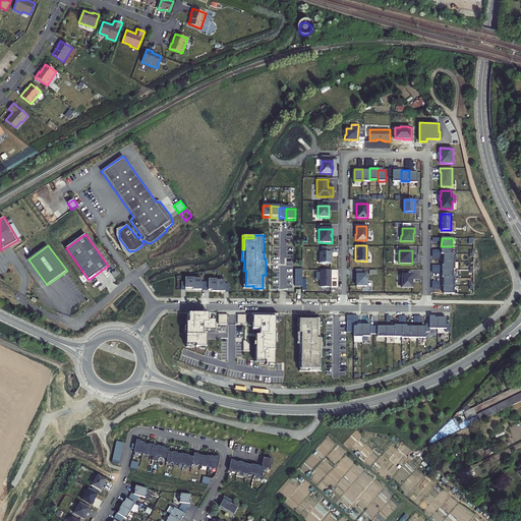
[(331,251),(328,251),(321,251),(319,251),(319,263),(330,263),(330,255),(331,255),(331,251)]
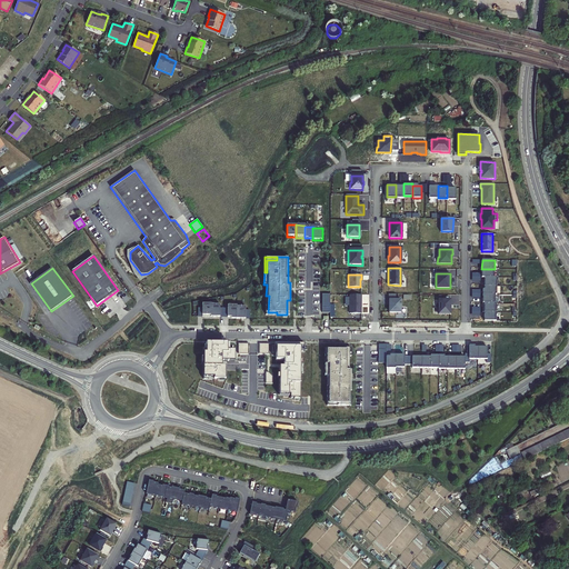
[(497,278),(495,277),(485,277),(485,287),(497,287),(497,278)]
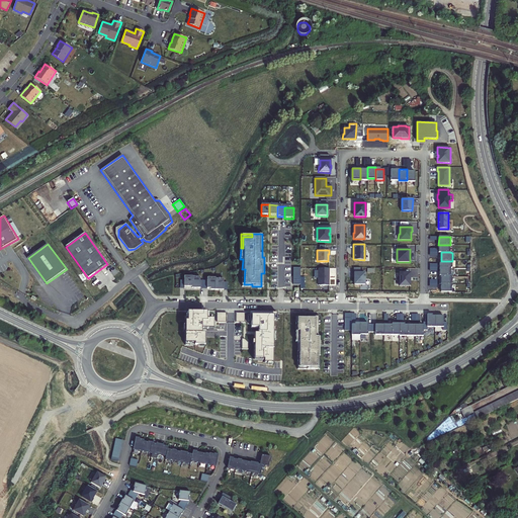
[(329,268),(318,268),(317,285),(328,285),(329,268)]
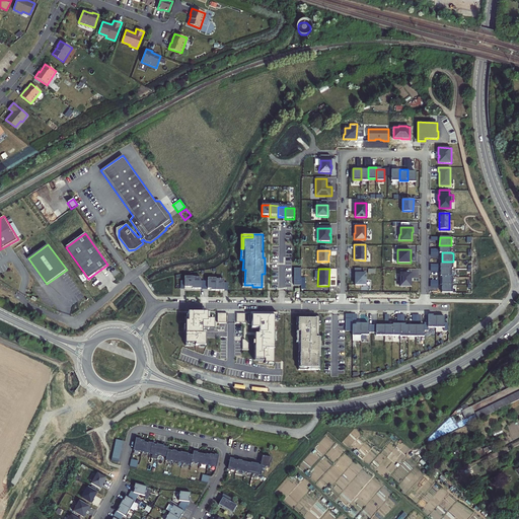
[(451,277),(451,269),(442,269),(440,269),(440,277),(442,277),(451,277)]
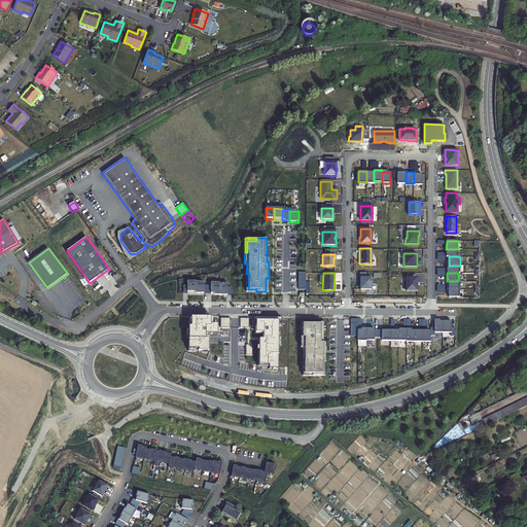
[(246,291),(256,291),(256,289),(248,289),(249,274),(246,274),(246,291)]
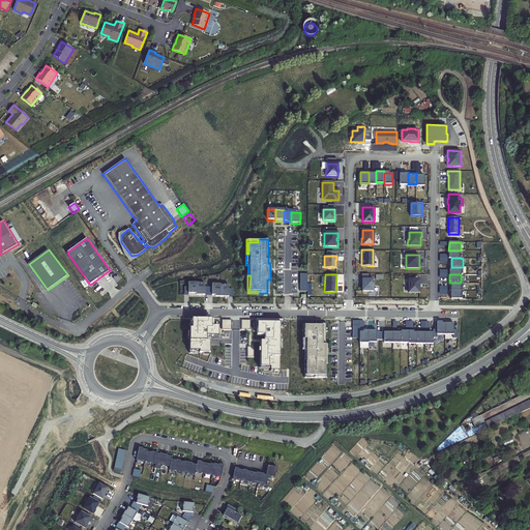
[(369,280),(362,280),(362,291),(373,291),(373,280),(369,280)]
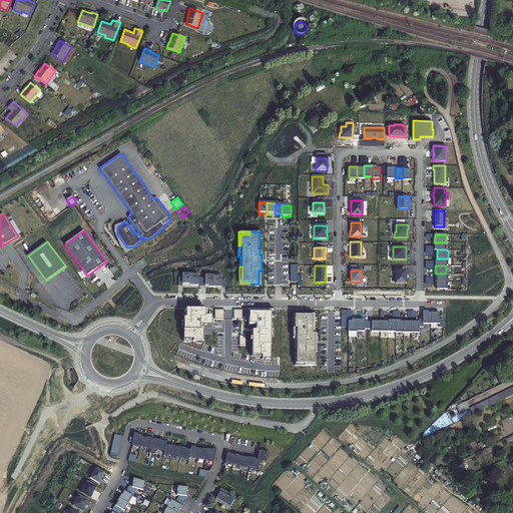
[(395,271),(395,284),(406,284),(406,278),(406,271),(395,271)]
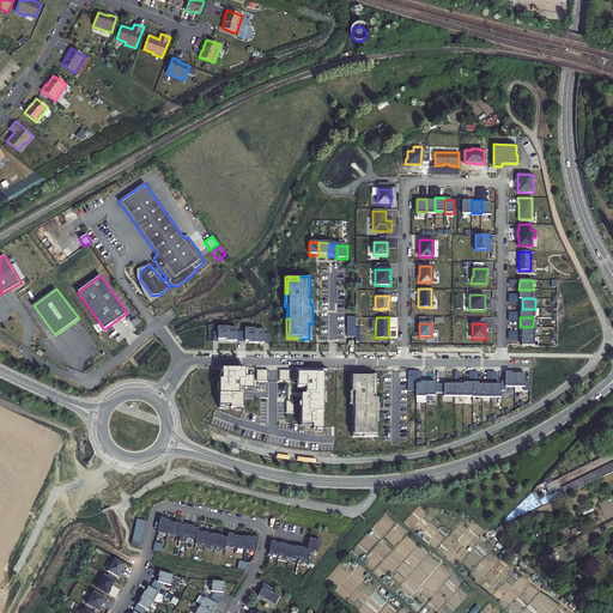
[(225,327),(216,327),(216,332),(216,340),(225,340),(225,327)]
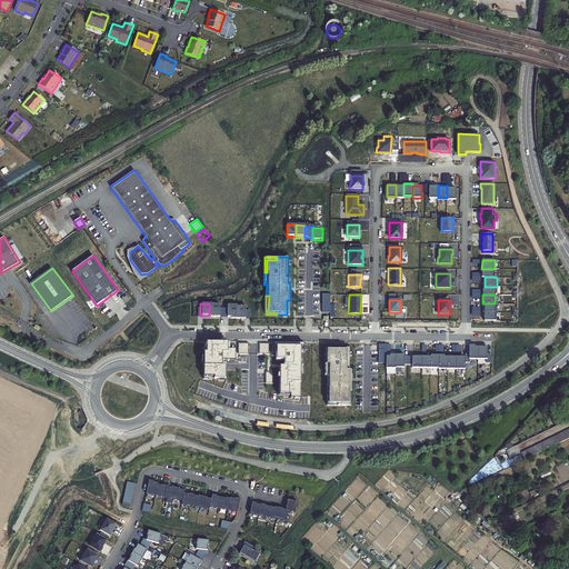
[(218,303),(209,303),(209,316),(218,317),(218,308),(218,303)]
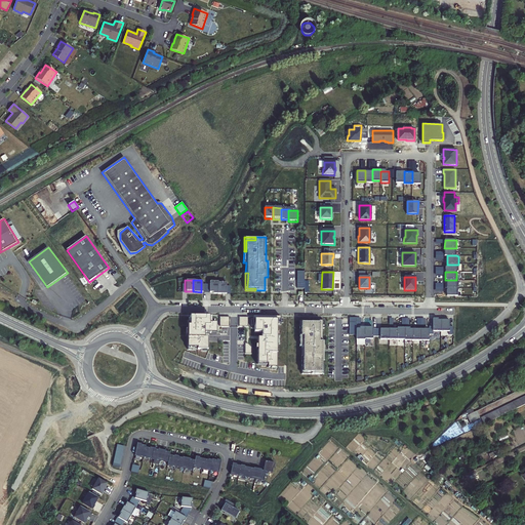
[(456,280),(447,280),(447,288),(457,288),(457,280),(456,280)]
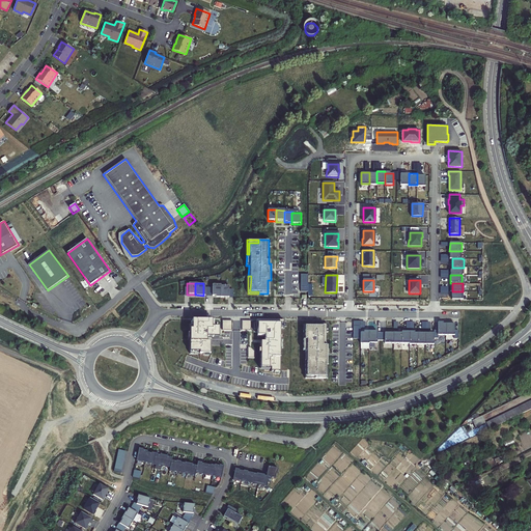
[(219,285),(219,284),(211,284),(211,287),(211,296),(219,296),(219,285)]
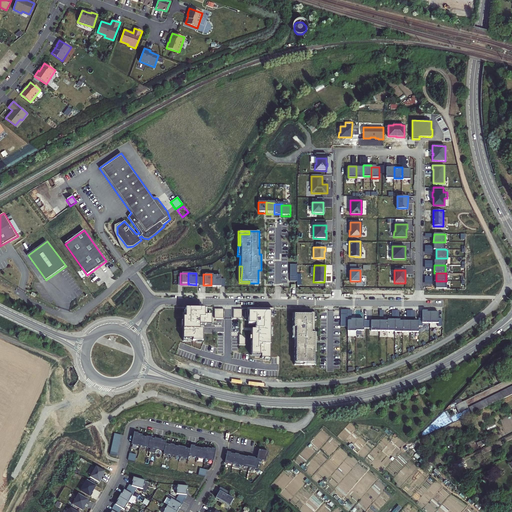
[(219,275),(211,275),(211,285),(211,286),(219,286),(219,279),(219,275)]
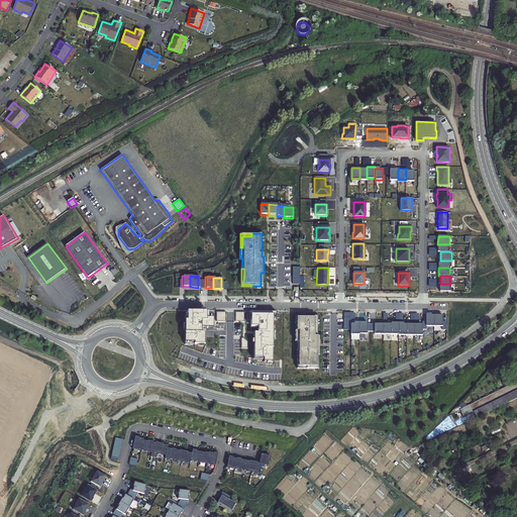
[(450,292),(450,284),(440,284),(440,292),(450,292)]
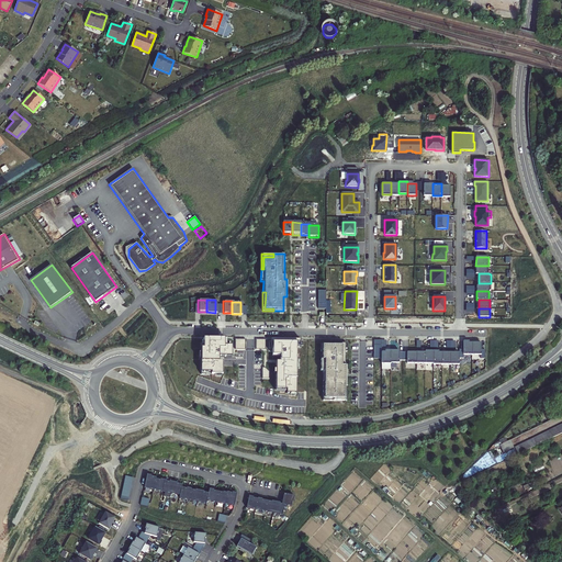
[(225,339),(203,338),(203,348),(201,348),(201,374),(205,374),(205,372),(211,372),(211,374),(222,374),(223,361),(218,361),(218,357),(232,357),(232,346),(225,346),(225,339)]
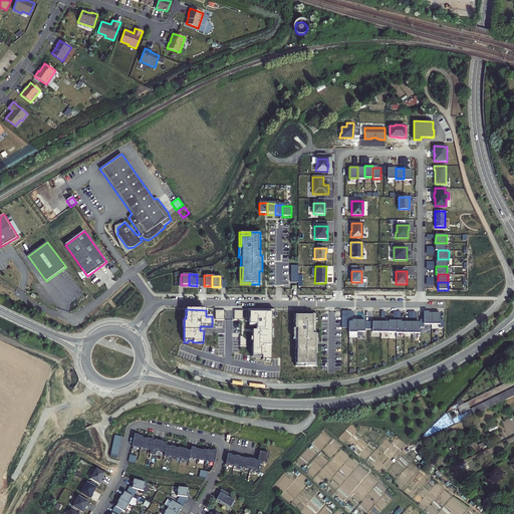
[(225,310),(215,310),(215,320),(225,320),(225,310)]
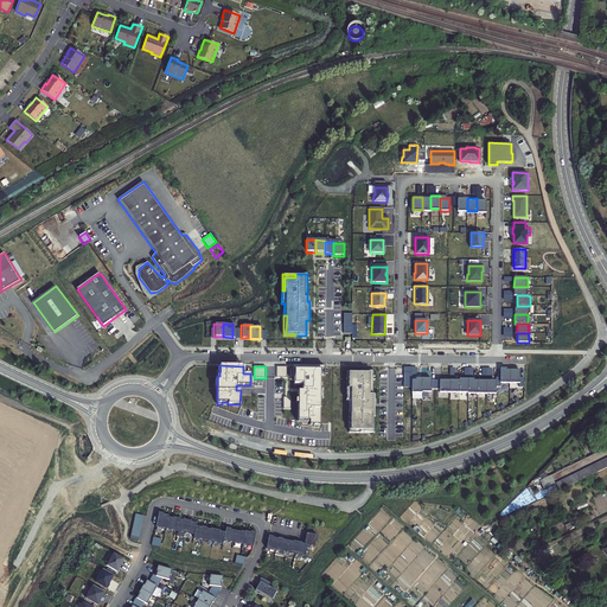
[(276,366),(276,377),(287,378),(287,366),(276,366)]
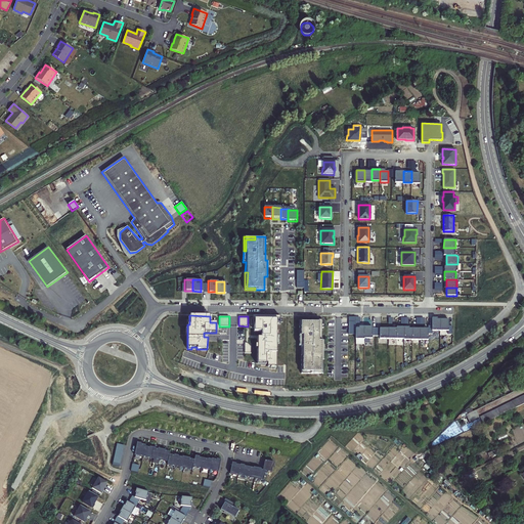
[(264,360),(264,364),(274,364),(275,323),(278,324),(278,316),(251,316),(251,323),(253,323),(253,332),(259,332),(259,338),(256,338),(255,360),(264,360)]
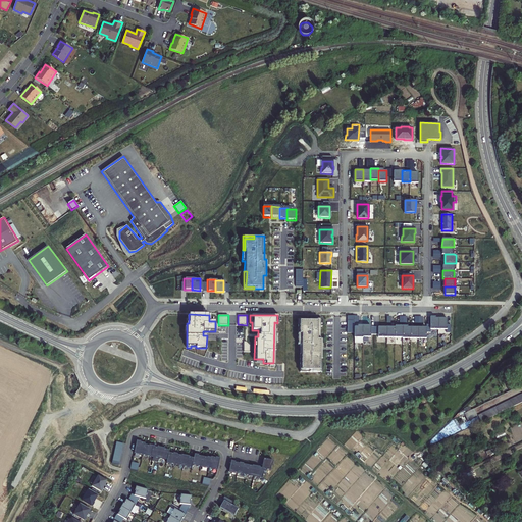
[(299,345),(299,355),(301,355),(301,370),(308,370),(308,372),(318,372),(318,360),(320,360),(320,344),(318,344),(319,319),(309,319),(309,321),(299,321),(299,334),(297,334),(297,345),(299,345)]
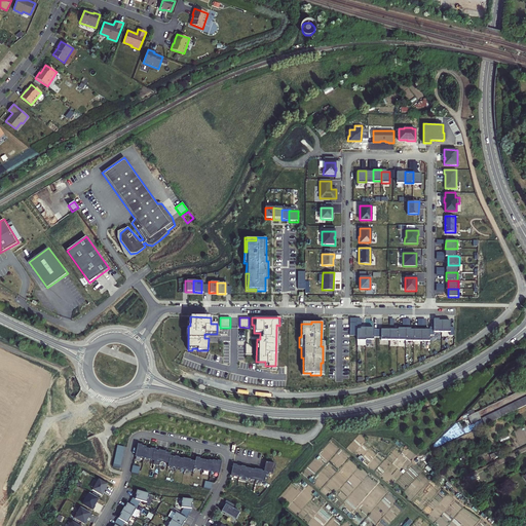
[(299,322),(299,337),(301,337),(301,324),(311,324),(311,322),(299,322)]
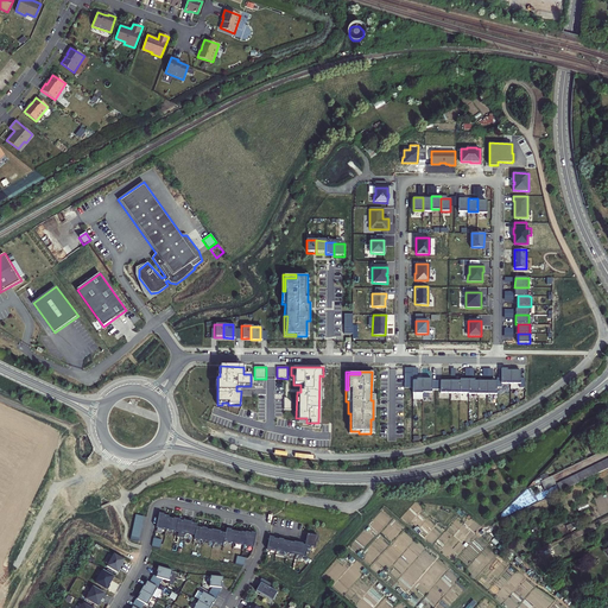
[(501,379),(501,385),(511,385),(511,372),(501,372),(501,379)]
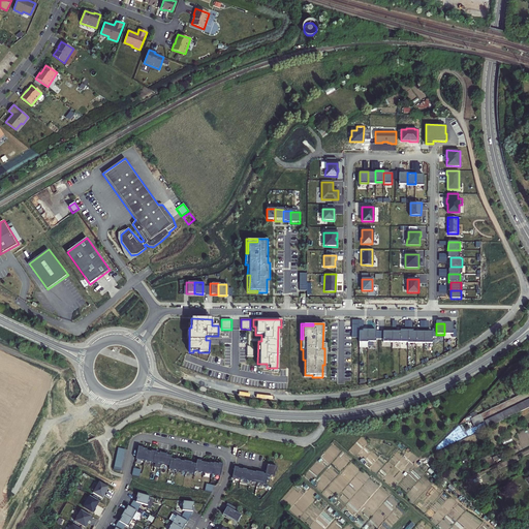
[(444,335),(453,335),(453,330),(453,323),(444,323),(444,335)]
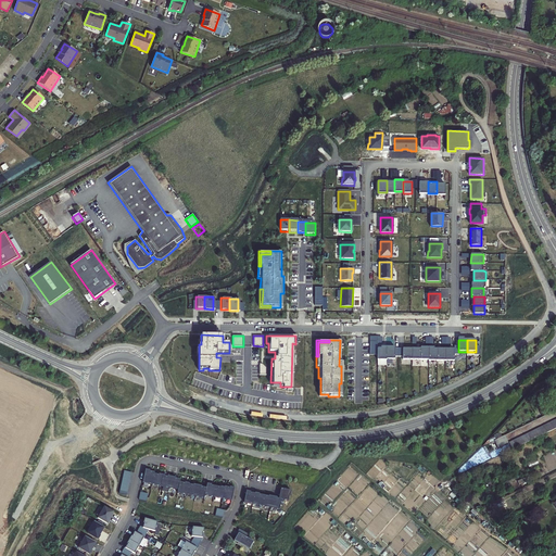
[(386,359),(394,359),(394,357),(394,349),(394,348),(386,346),(386,349),(386,359)]
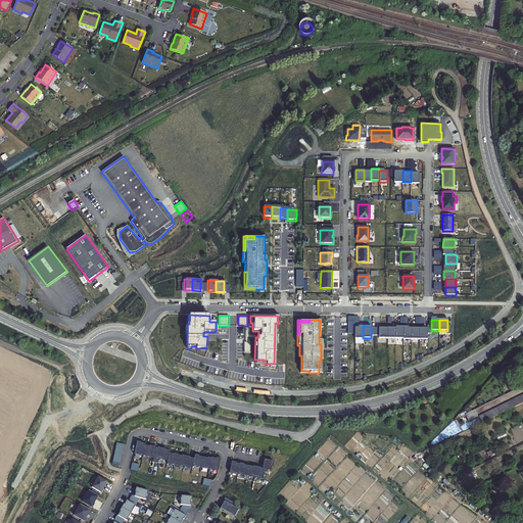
[(387,328),(387,339),(395,339),(395,327),(387,327),(387,328)]
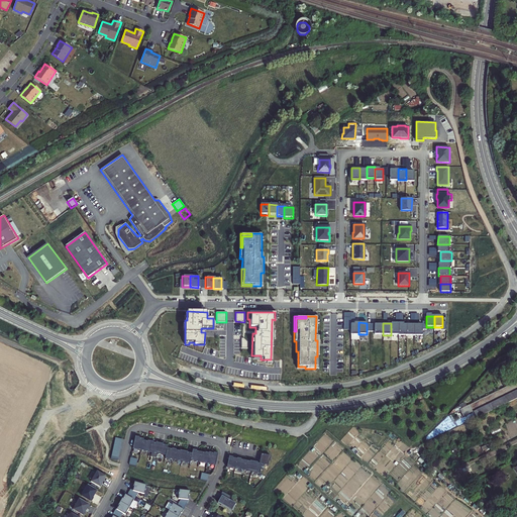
[(350,324),(350,330),(349,335),(358,335),(358,334),(358,324),(350,324)]
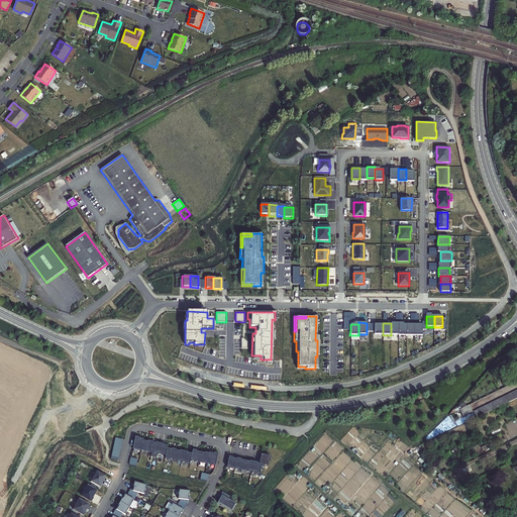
[(383,324),(374,324),(374,332),(374,334),(383,335),(383,324)]
